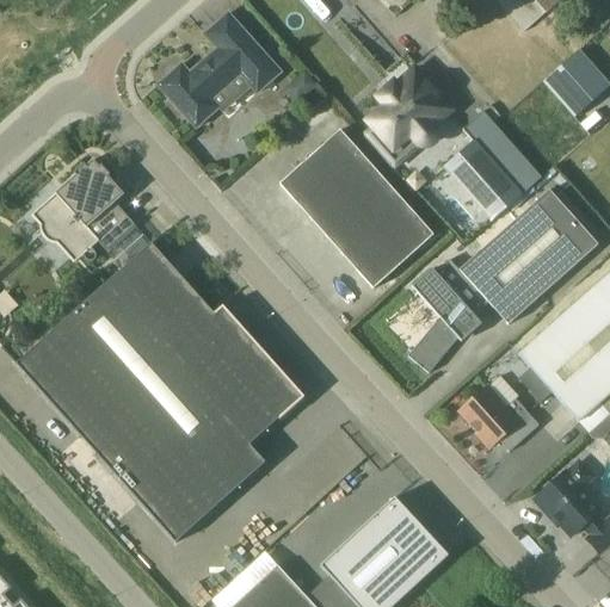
[(497,0),(525,30),(546,10),(547,11),(559,0),(497,0)]
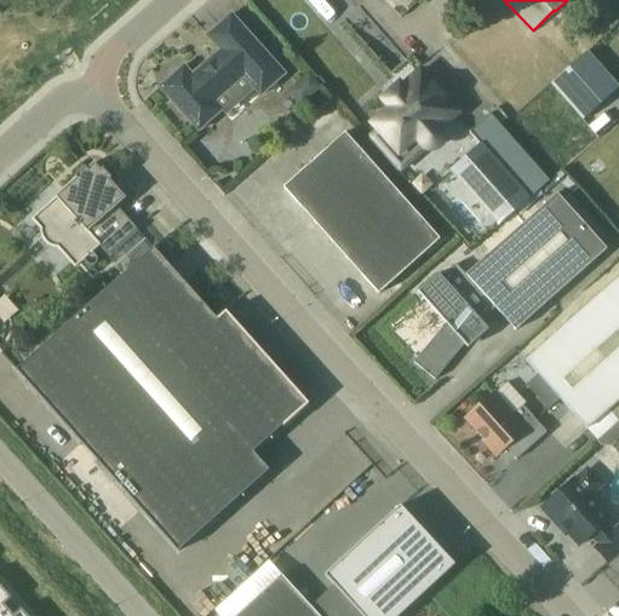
[(286,73),(248,30),(233,12),(208,33),(222,47),(193,73),(185,63),(161,85),(200,128),(223,107),(228,111),(256,87),(262,95),(286,73)]
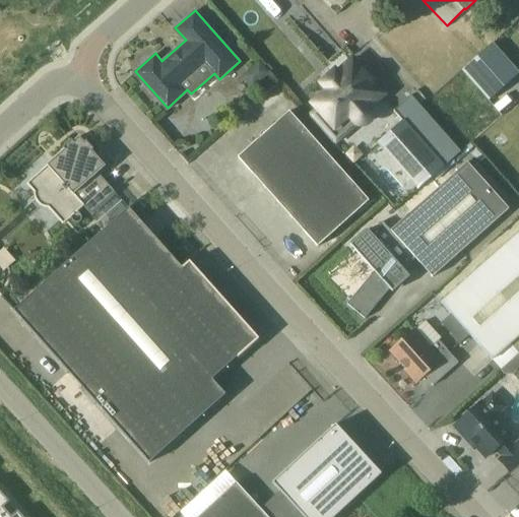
[(491,42),(461,68),(488,100),(518,74),(518,72),(491,42)]
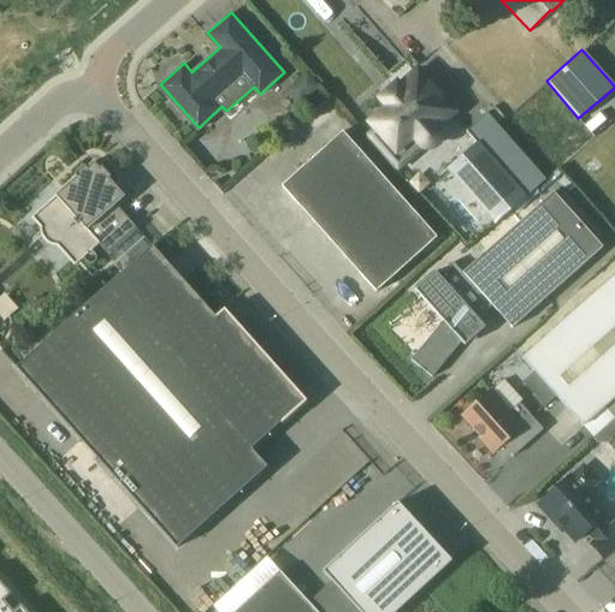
[(441,135),(439,129),(437,125),(454,110),(419,70),(401,85),(398,82),(382,96),(389,105),(371,120),(377,128),(368,135),(383,152),(391,143),(397,150),(415,135),(423,143),(424,143),(430,146),(435,144),(439,140),(441,135)]
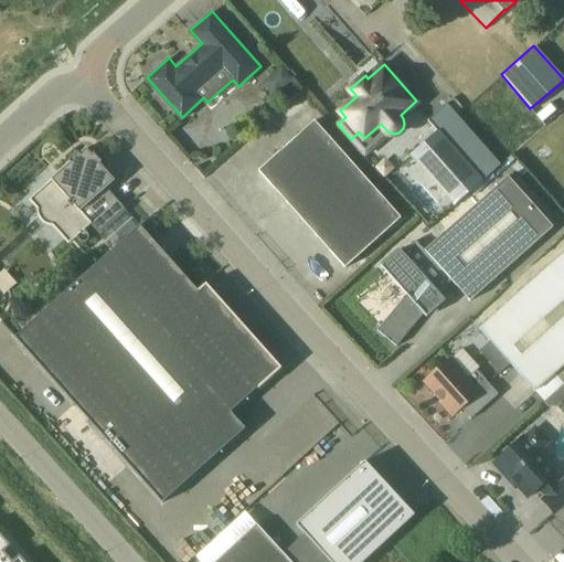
[(275,95),(295,78),(283,65),(264,82),(275,95)]
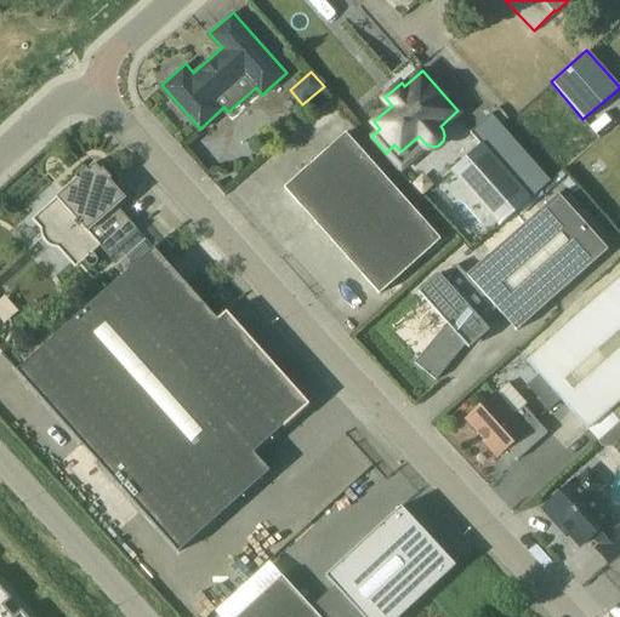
[(471,130),(482,142),(464,158),(451,169),(453,170),(467,187),(501,224),(532,196),(551,180),(508,130),(493,112),(471,130)]
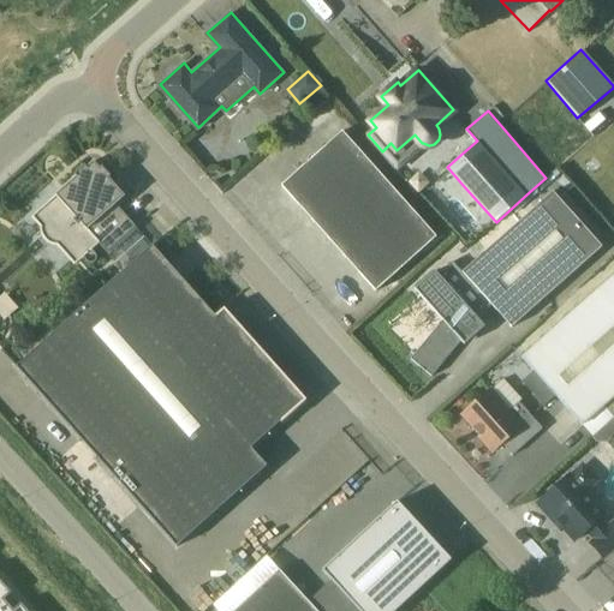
[(437,235),(359,148),(344,130),(282,184),(376,289),(437,235)]
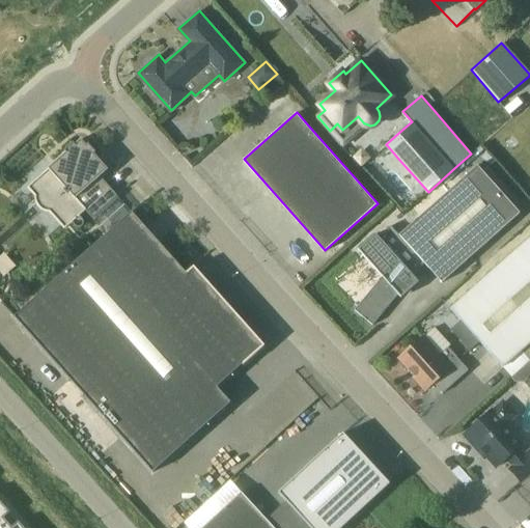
[(65,149),(67,151),(29,186),(36,194),(36,197),(36,199),(37,201),(39,203),(43,207),(46,209),(48,210),(50,210),(65,227),(74,220),(78,225),(79,226),(81,226),(83,225),(85,223),(85,220),(84,218),(80,214),(86,207),(94,217),(117,194),(100,175),(109,168),(94,153),(96,150),(89,143),(87,145),(82,139),(76,144),(74,142),(65,149)]
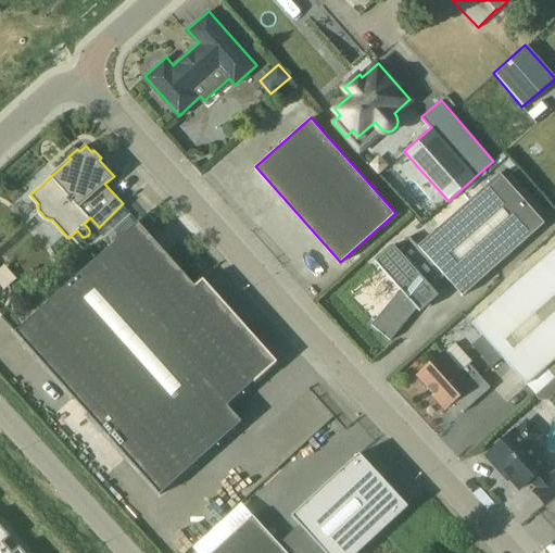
[(391,339),(418,306),(420,310),(439,294),(432,287),(445,274),(464,294),(545,222),(501,172),(419,244),(411,235),(398,248),(394,243),(376,260),(401,288),(373,323),(391,339)]
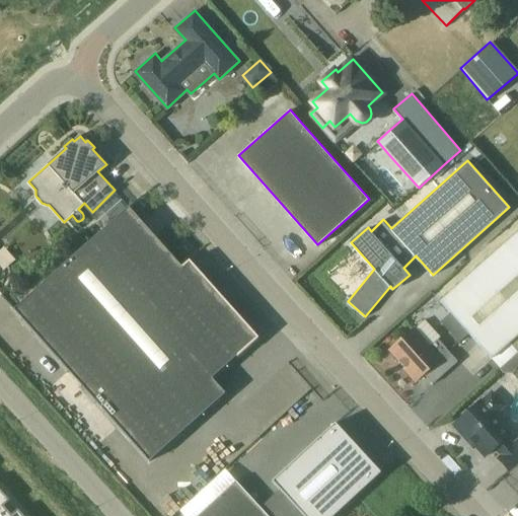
[(15,308),(150,459),(226,391),(213,376),(259,336),(191,260),(183,267),(130,206),(15,308)]
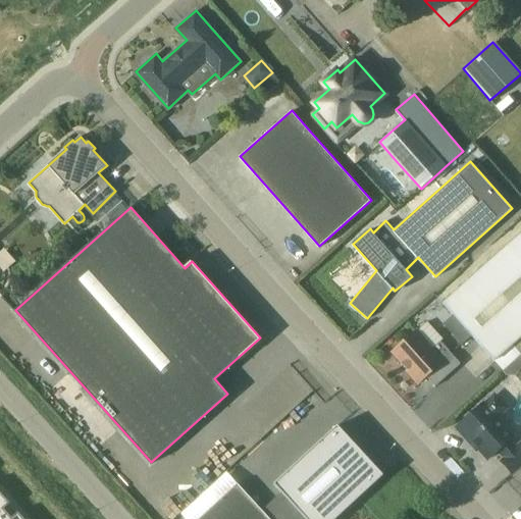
[(520,232),(444,301),(504,368),(520,353),(520,232)]
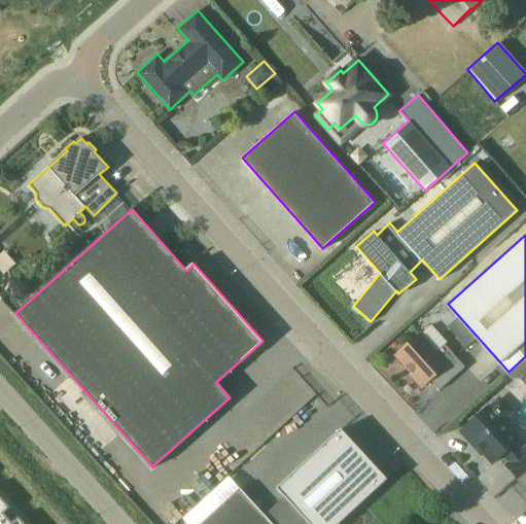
[(465,365),(446,343),(448,341),(433,324),(422,334),(421,332),(395,354),(412,373),(411,374),(422,387),(430,379),(440,389),(465,365)]
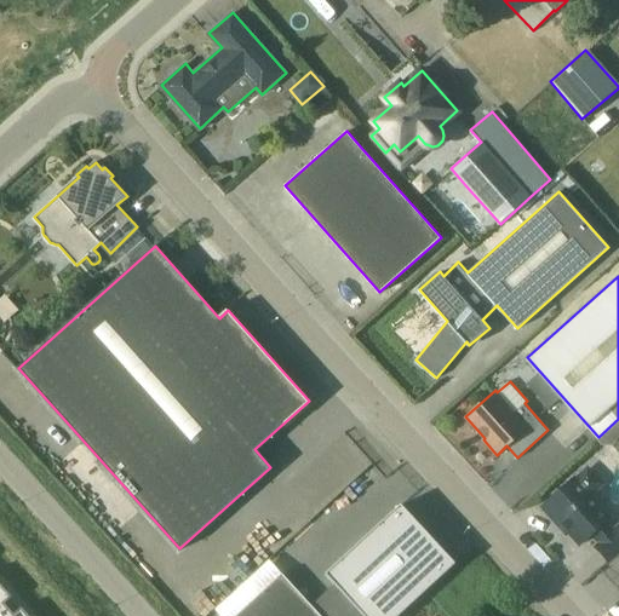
[(618,419),(599,437),(597,438),(602,444),(613,444),(618,439),(618,419)]
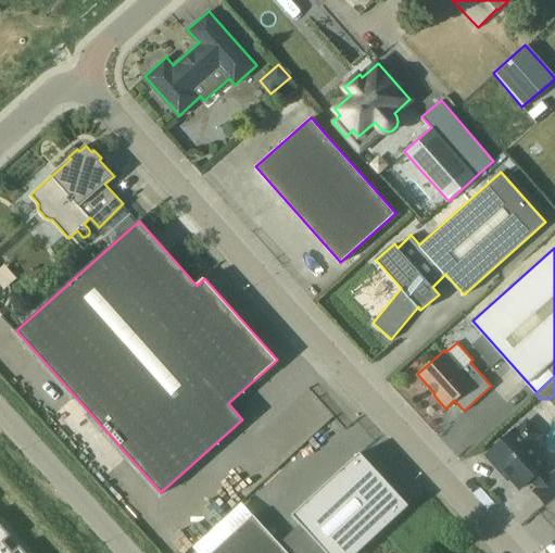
[(546,464),(549,462),(532,443),(543,434),(528,417),(487,454),(501,470),(504,467),(521,487),(531,478),(539,486),(534,490),(546,503),(554,494),(554,472),(550,476),(542,468),(546,464)]
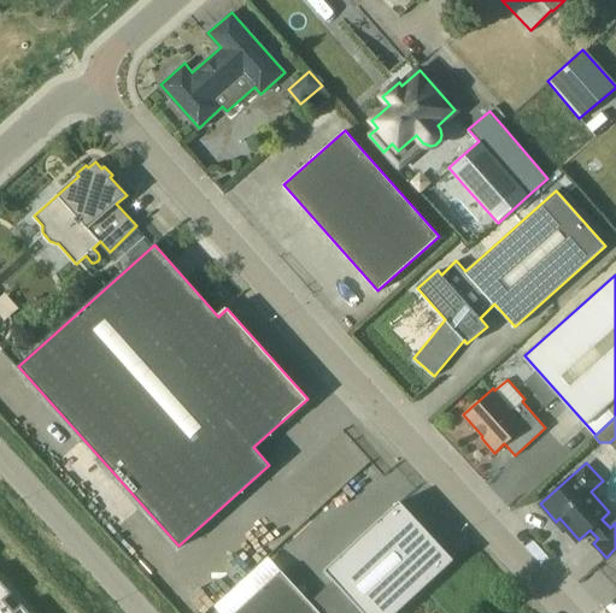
[(324,570),(336,583),(315,603),(311,600),(310,601),(281,570),(233,612),(396,612),(453,561),(399,501),(324,570)]
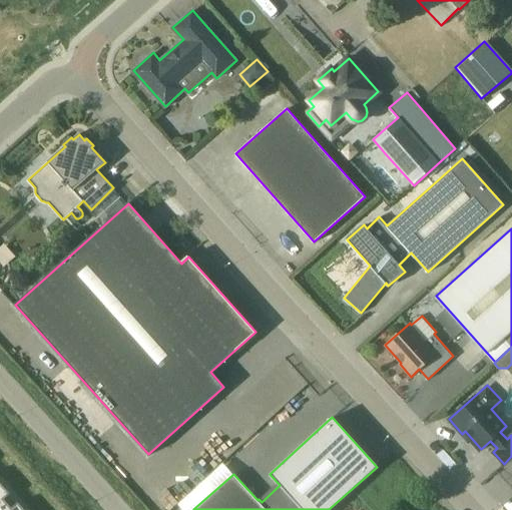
[(0,481),(0,497),(8,490),(0,481)]
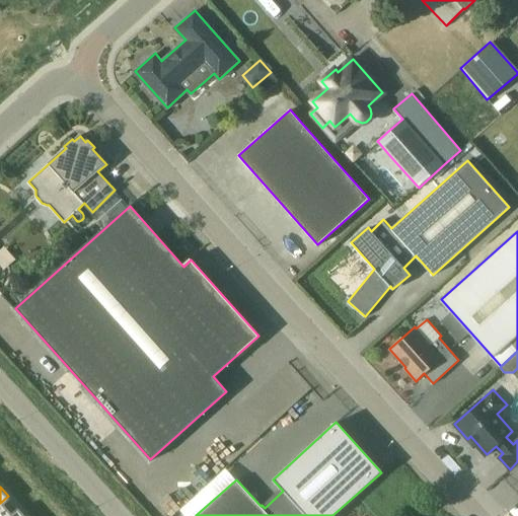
[(0,507),(0,515),(24,515),(18,508),(12,514),(4,505),(3,504),(0,507)]
